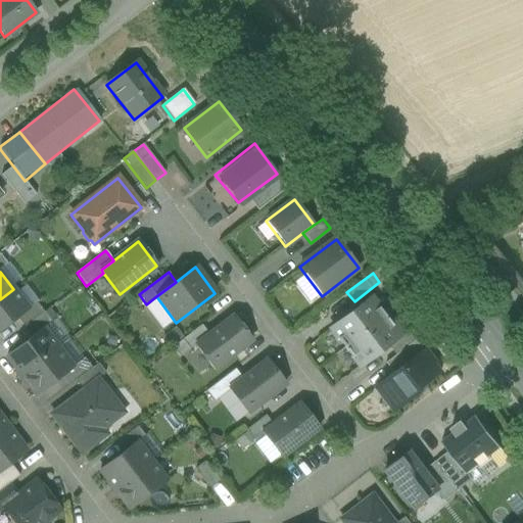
[(13,289),(0,299),(0,330),(16,318),(28,308),(13,289)]
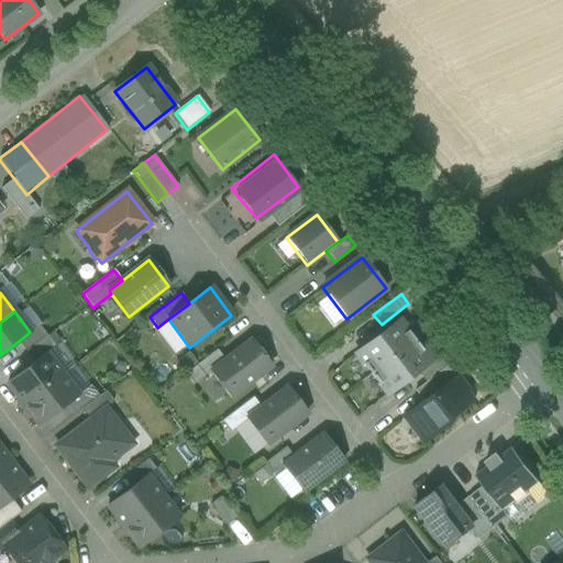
[(398,320),(355,353),(363,365),(371,375),(415,341),(398,320)]
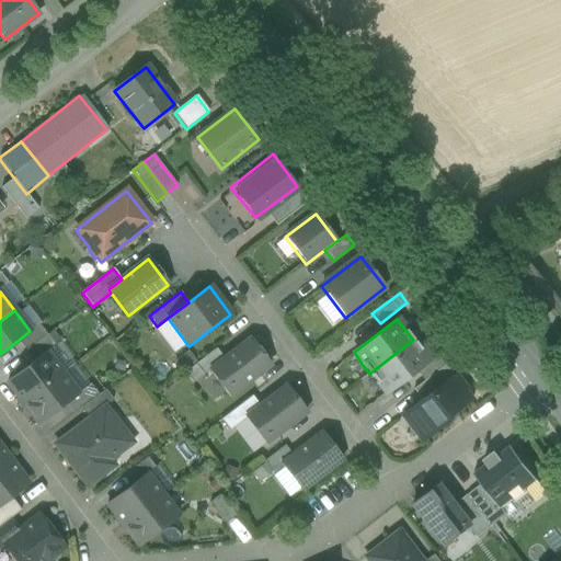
[(39,324),(31,332),(30,331),(18,341),(26,351),(47,335),(39,324)]
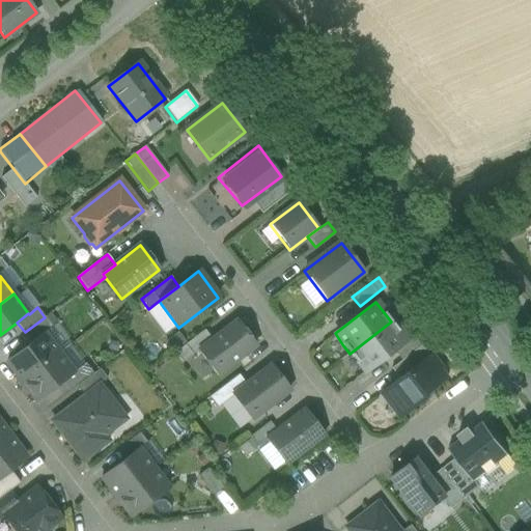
[(45,317),(25,332),(32,342),(44,333),(52,327),(45,317)]
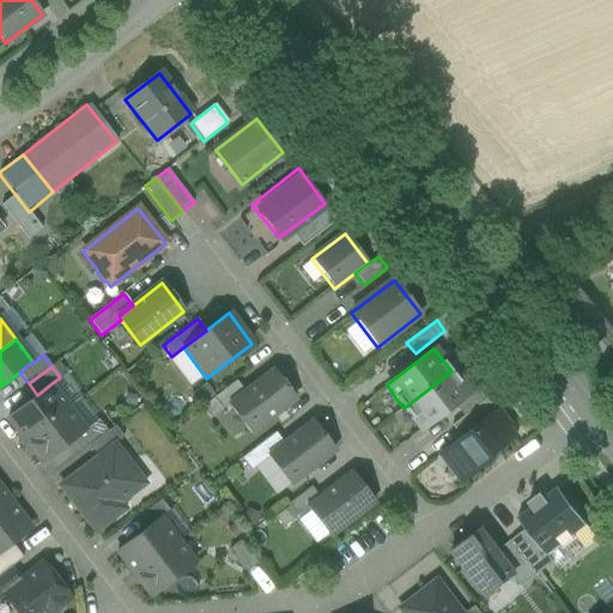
[(244,393),(230,405),(252,432),(295,399),(273,371),(244,393)]
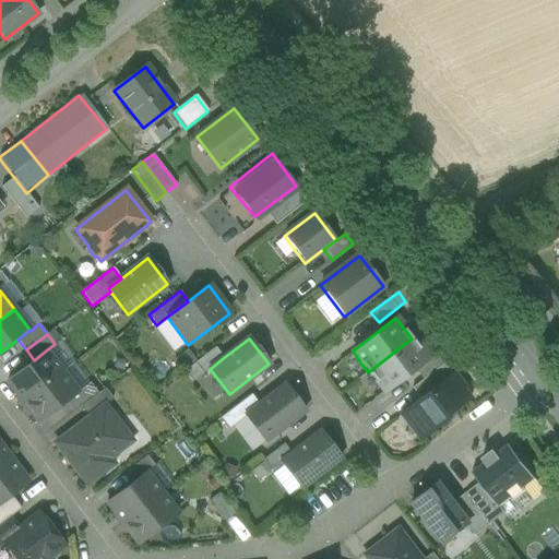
[(412,339),(368,372),(376,381),(384,392),(414,370),(427,359),(412,339)]
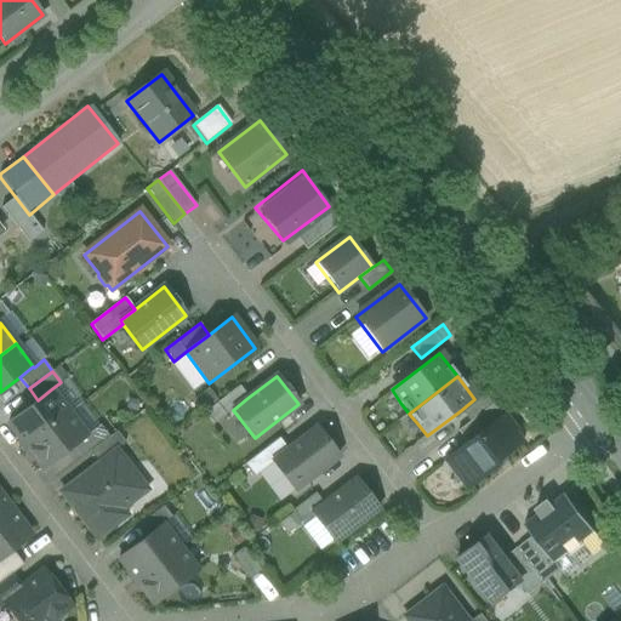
[(239,387),(205,412),(214,425),(233,410),(248,398),(239,387)]
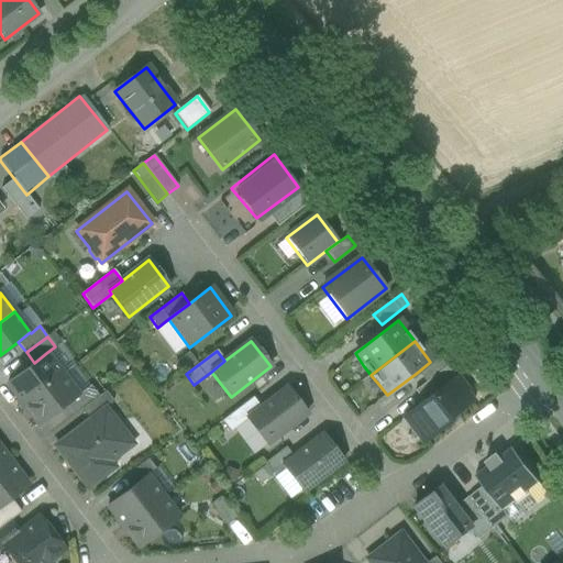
[(34,363),(7,384),(23,405),(63,374),(46,353),(34,363)]
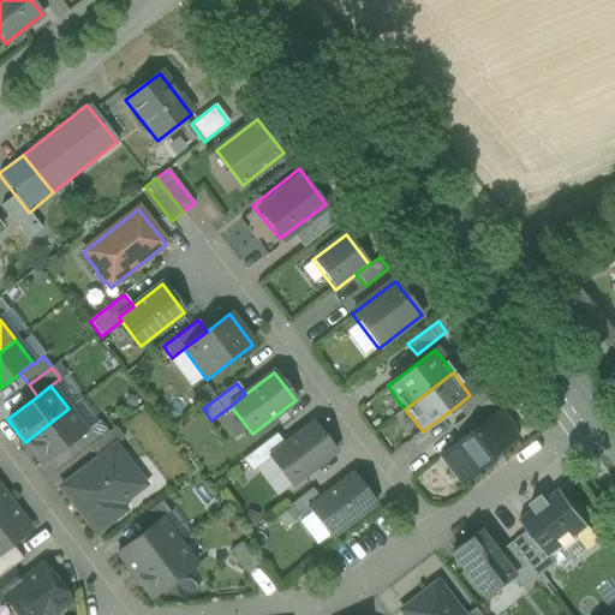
[(478,389),(470,395),(455,407),(464,418),(487,400),(478,389)]
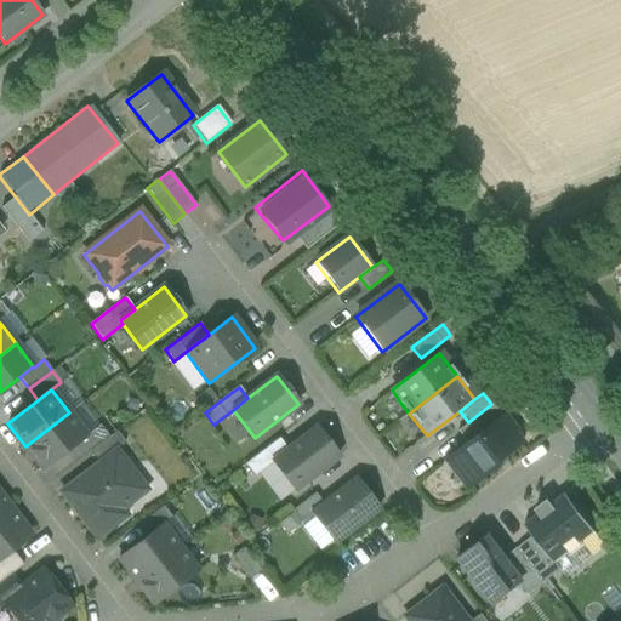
[(500,411),(442,453),(467,486),(524,445),(500,411)]
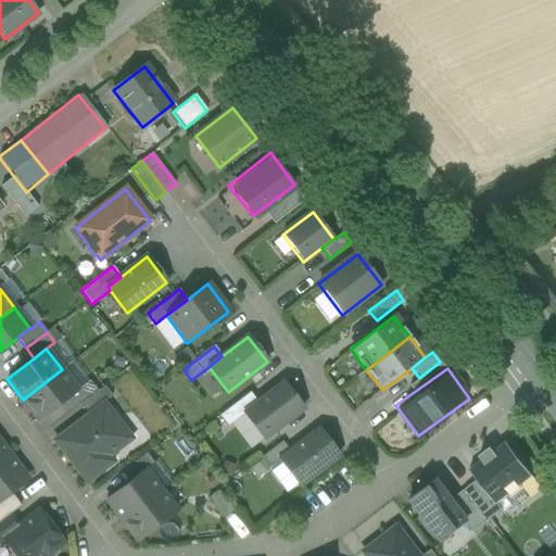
[(62,369),(23,400),(38,420),(65,400),(77,390),(62,369)]
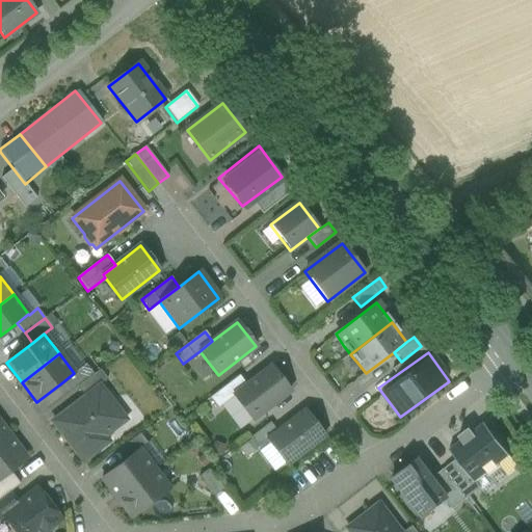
[(74,373),(62,382),(70,392),(94,374),(85,365),(74,373)]
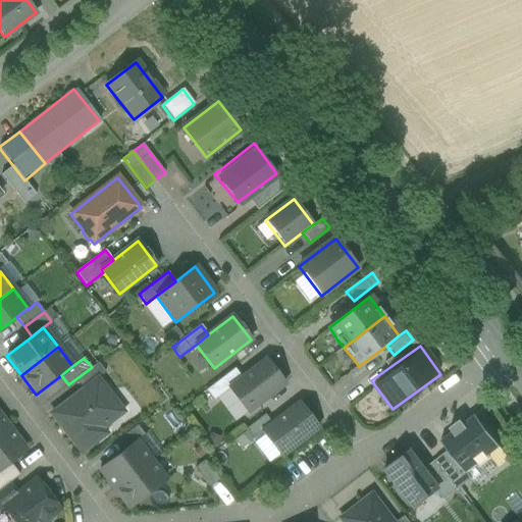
[(242,378),(228,387),(229,388),(248,412),(284,383),(266,360),(242,378)]
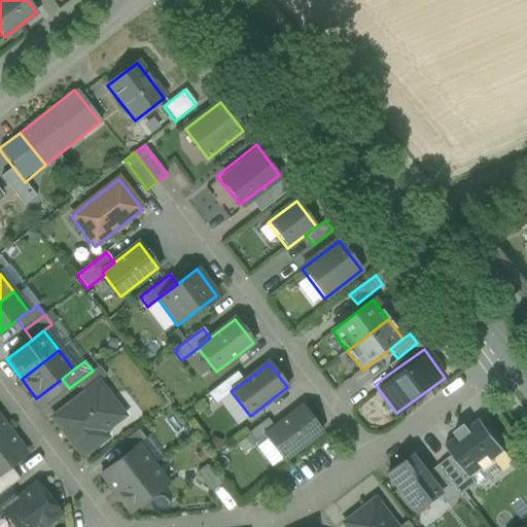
[(99,366),(76,384),(83,393),(98,382),(106,376),(99,366)]
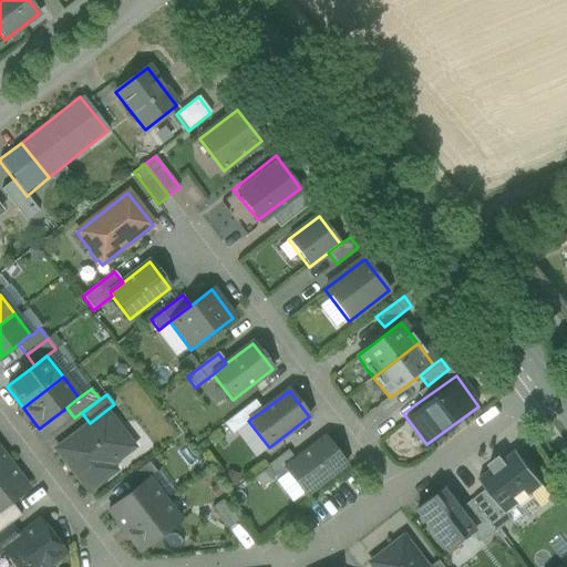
[(255,400),(223,424),(232,436),(249,422),(248,421),(263,411),(255,400)]
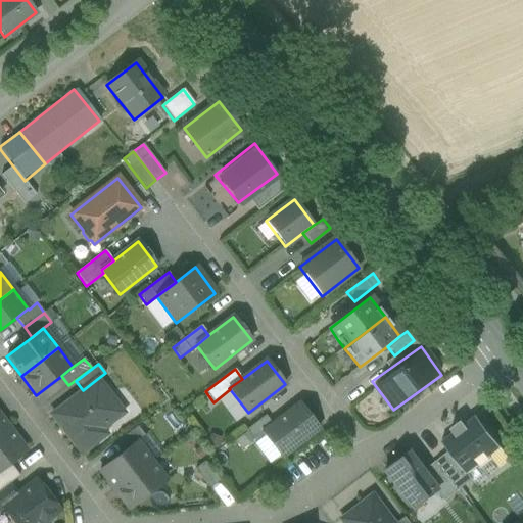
[(83,390),(51,415),(81,454),(106,434),(102,429),(123,413),(97,379),(83,390)]
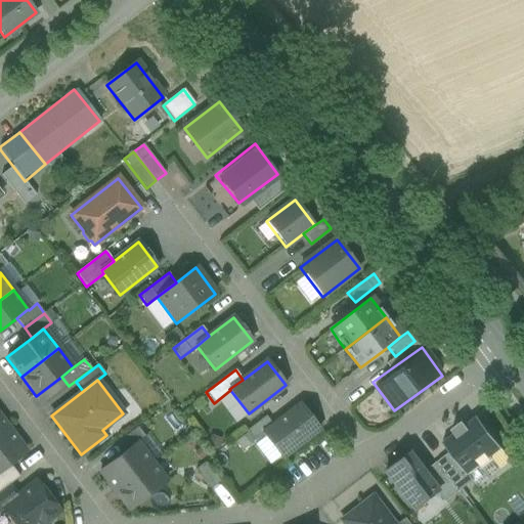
[(273,426),(263,433),(281,457),(319,429),(301,404),(273,426)]
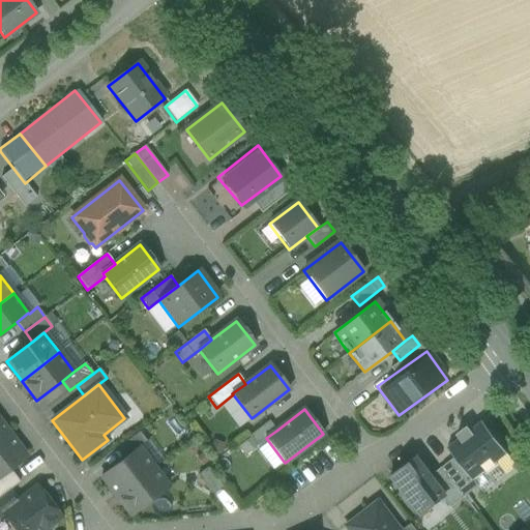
[(269,421),(249,436),(256,445),(266,438),(276,431),(269,421)]
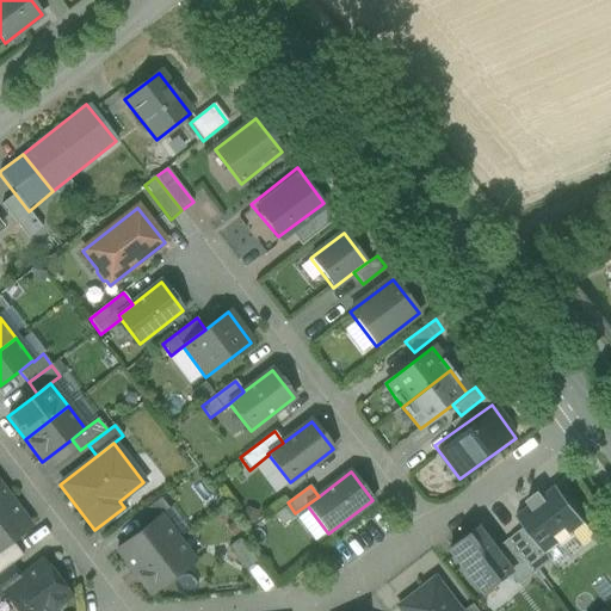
[(556,486),(542,497),(539,493),(526,503),(530,506),(516,517),(524,528),(544,555),(547,554),(557,545),(559,547),(574,536),(573,534),(585,524),(556,486)]
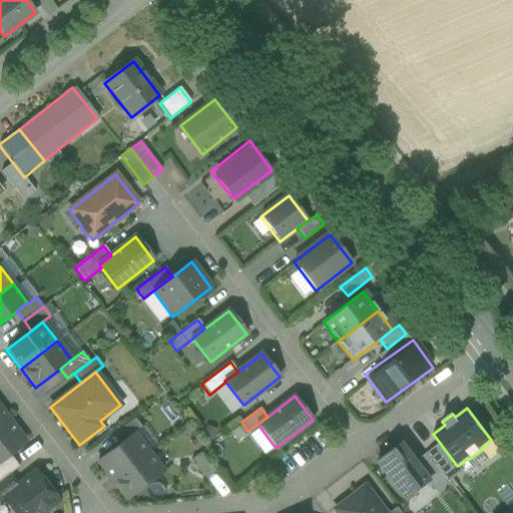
[(0,426),(8,420),(0,409),(0,426)]
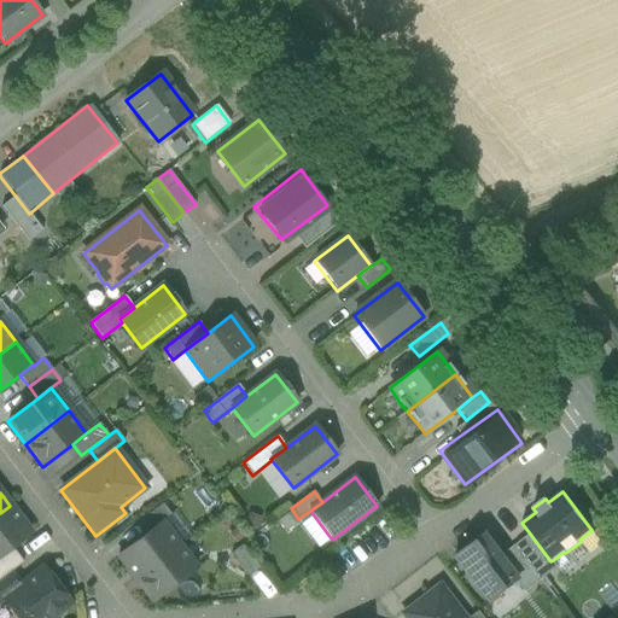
[(162,503),(139,522),(147,532),(161,523),(170,516),(162,503)]
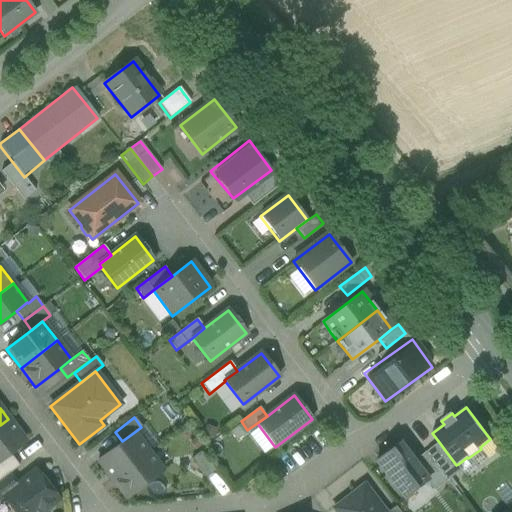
[(8,419),(0,425),(0,460),(9,454),(25,441),(8,419)]
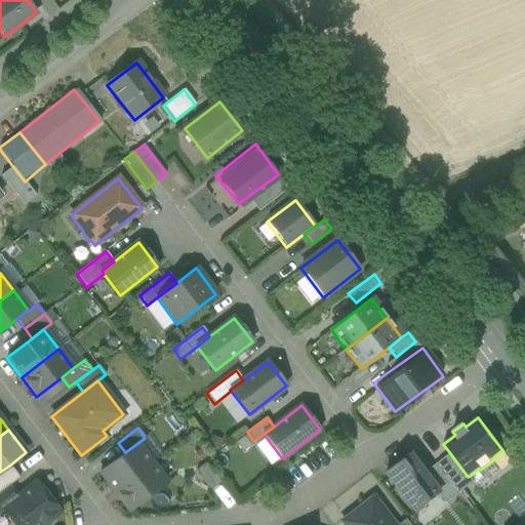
[(152,463),(136,444),(125,452),(101,472),(115,491),(152,463)]
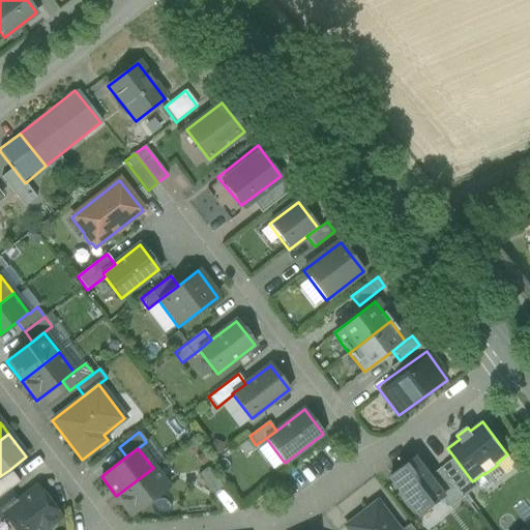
[(431,477),(415,458),(389,477),(419,517),(444,498),(445,497),(431,477)]
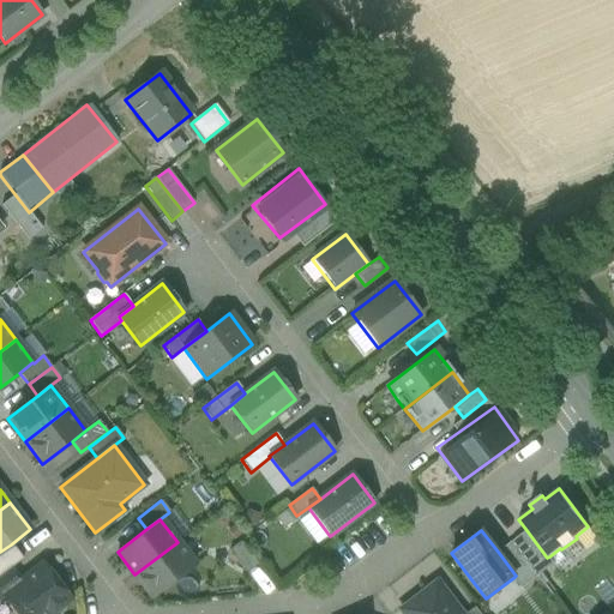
[(547,558),(527,530),(512,542),(539,577),(555,564),(549,557),(547,558)]
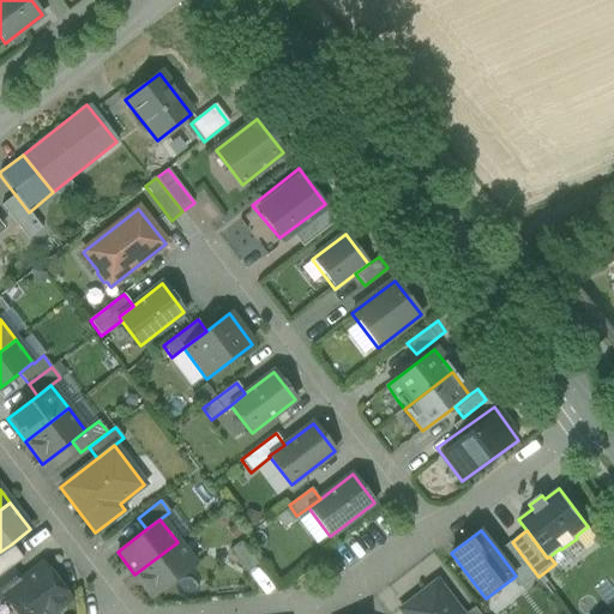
[(178,542),(134,575),(152,597),(196,565),(178,542)]
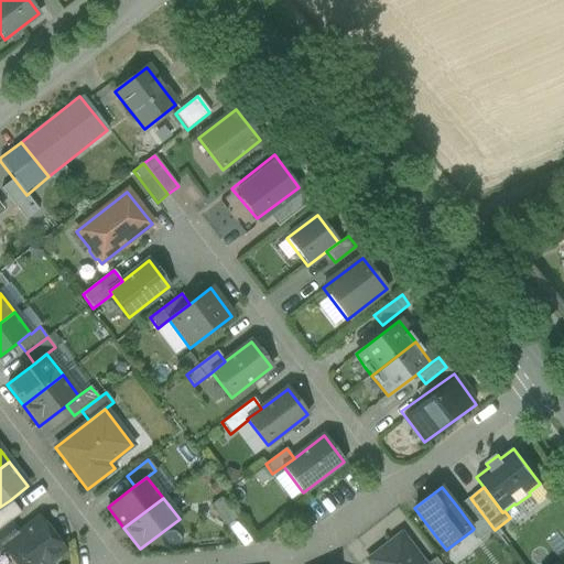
[(237,519),(220,498),(210,506),(227,527),(237,519)]
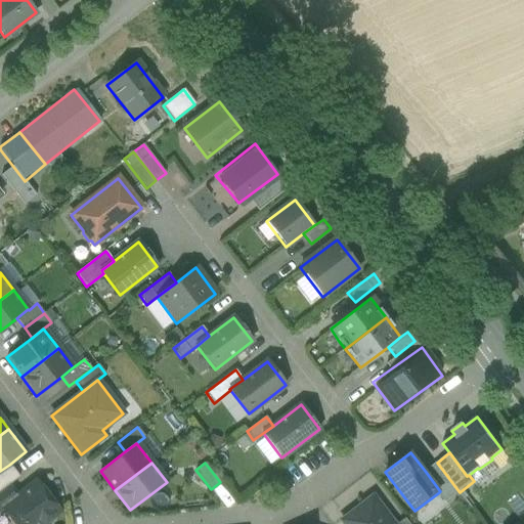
[(460,492),(437,463),(426,472),(440,491),(439,492),(446,503),(460,492)]
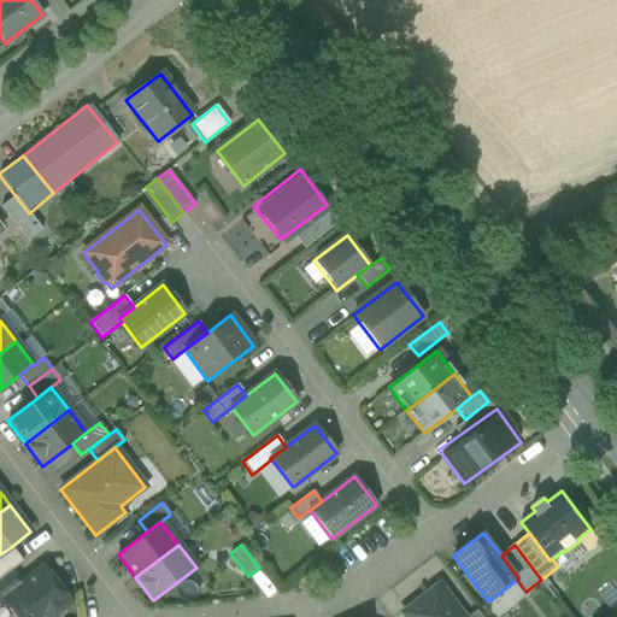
[(11,547),(0,554),(0,579),(11,571),(23,562),(11,547)]
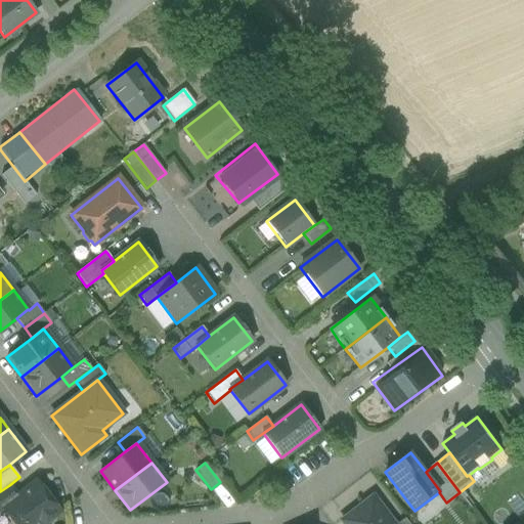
[(17,496),(3,508),(4,509),(15,523),(42,523),(59,511),(37,482),(17,496)]
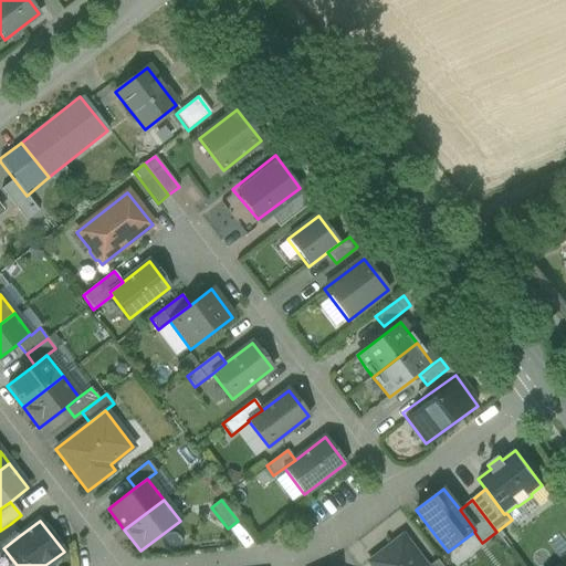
[(10,524),(0,531),(0,552),(4,549),(3,548),(19,536),(10,524)]
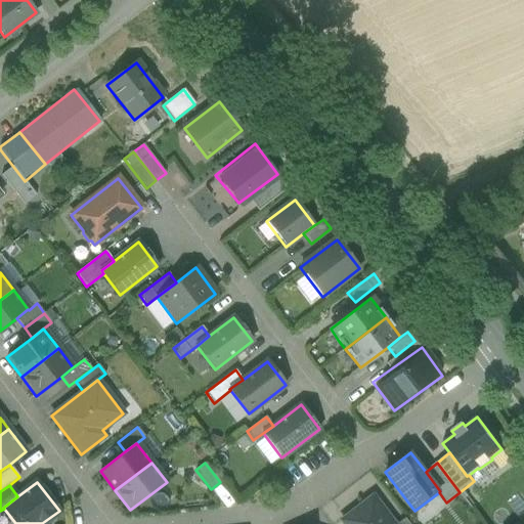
[(393,523),(373,496),(341,521),(344,523),(393,523)]
